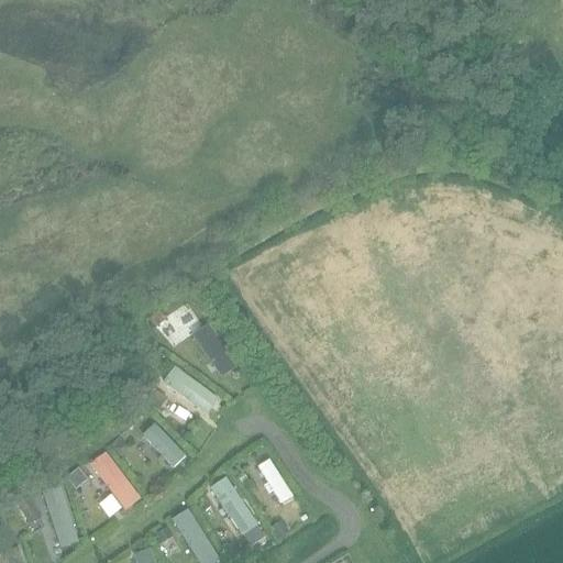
[(159,312),(148,320),(154,327),(165,319),(159,312)]
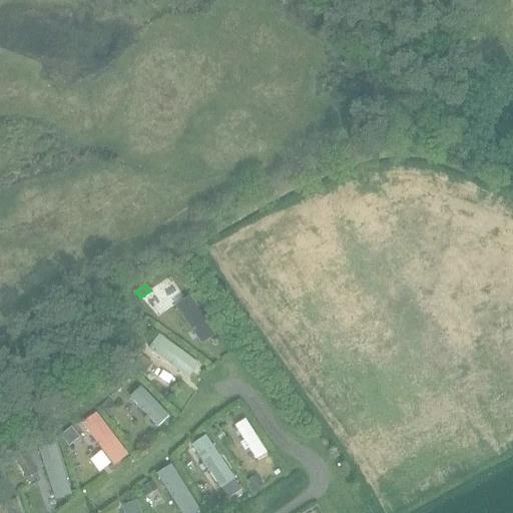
[(214,335),(187,296),(174,305),(201,344),(214,335)]
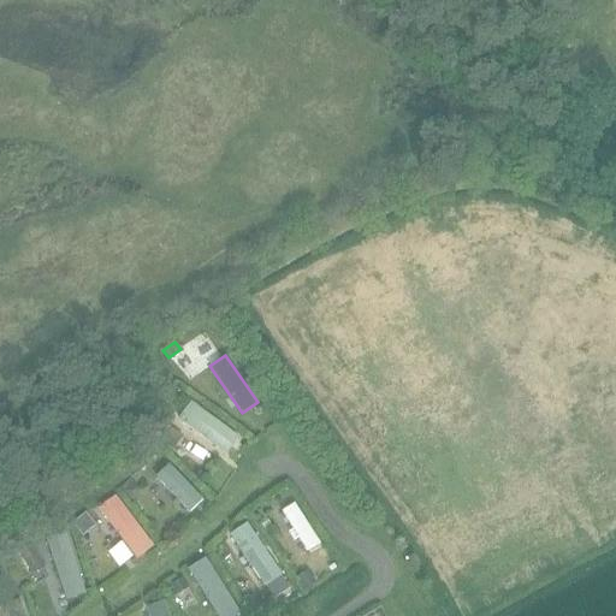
[(238,438),(191,401),(178,418),(226,454),(238,438)]
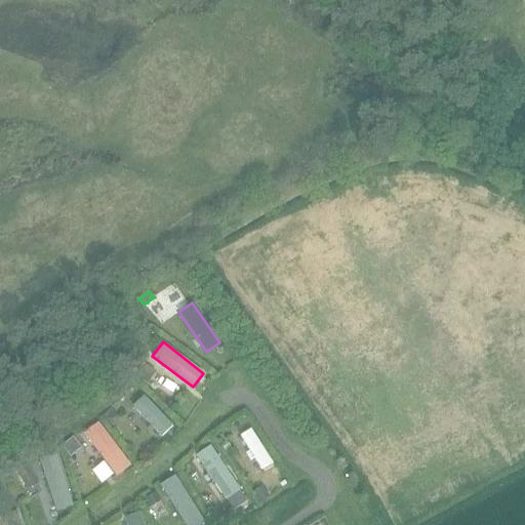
[(145,365),(137,374),(147,380),(153,372),(145,365)]
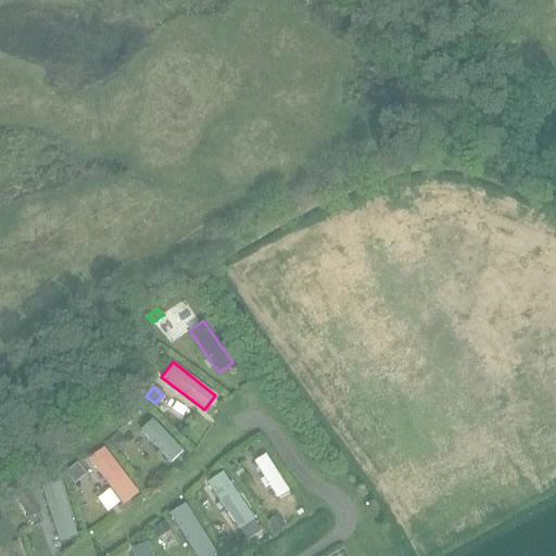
[(184,451),(152,418),(140,430),(171,463),(184,451)]
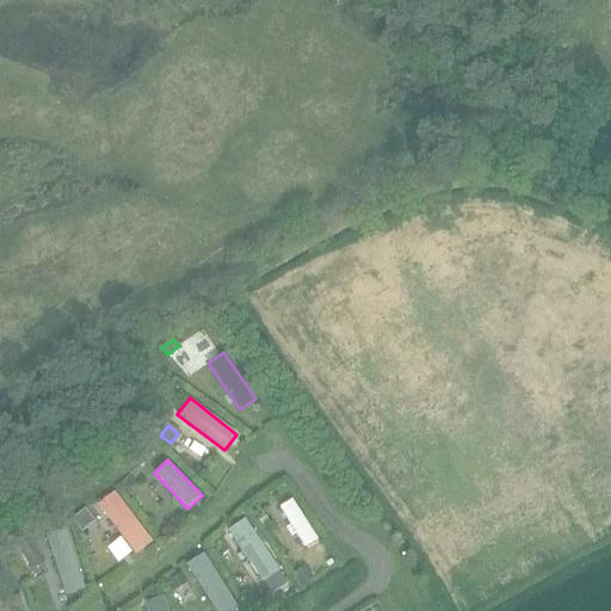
[(131,483),(124,489),(130,498),(135,493),(136,489),(131,483)]
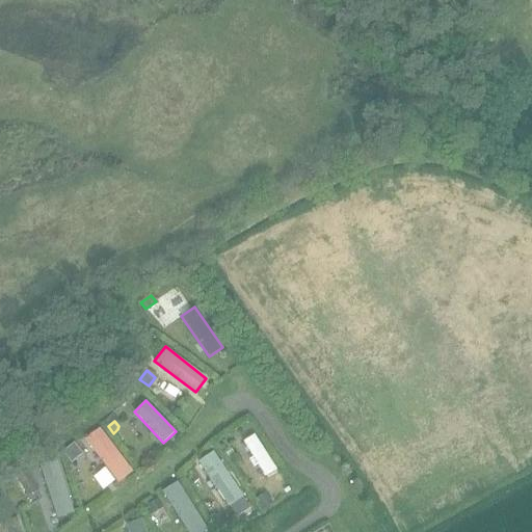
[(133,472),(99,427),(83,440),(118,484),(133,472)]
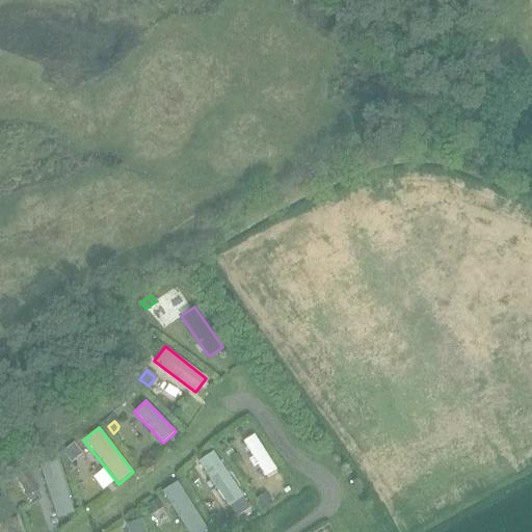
[(276,470),(254,433),(242,441),(265,477),(276,470)]
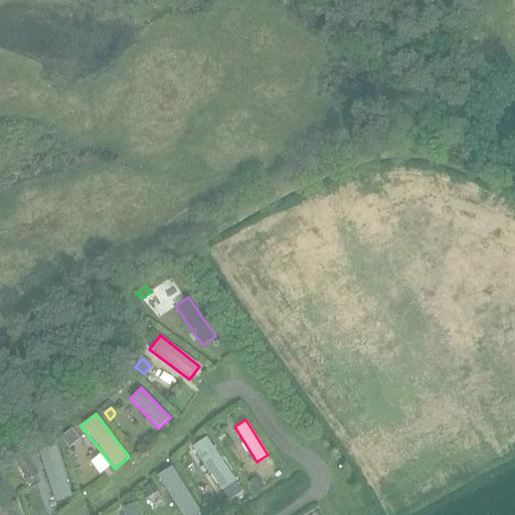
[(71,432),(59,439),(65,449),(76,442),(71,432)]
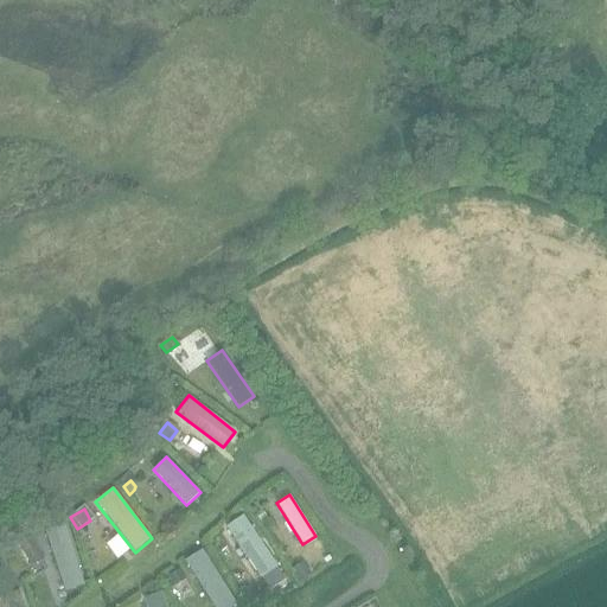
[(276,564),(243,515),(225,526),(260,576),(276,564)]
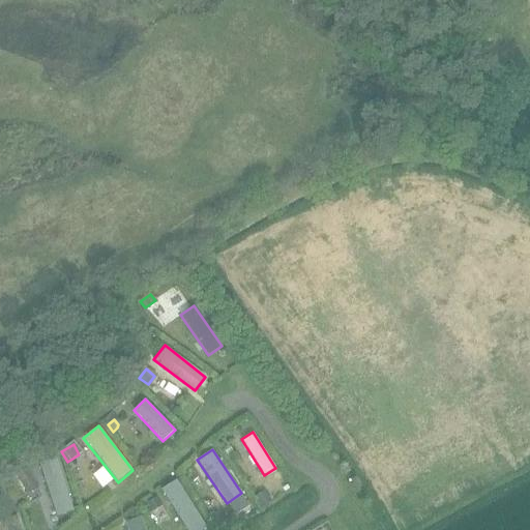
[(75,510),(55,458),(37,464),(56,518),(75,510)]
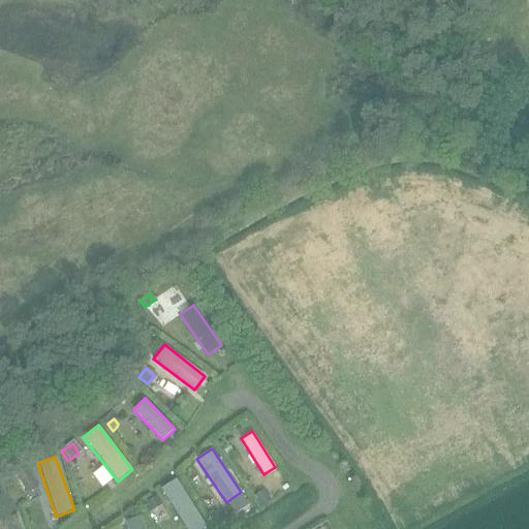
[(16,475),(14,475),(14,476),(26,494),(37,487),(27,469),(16,475)]
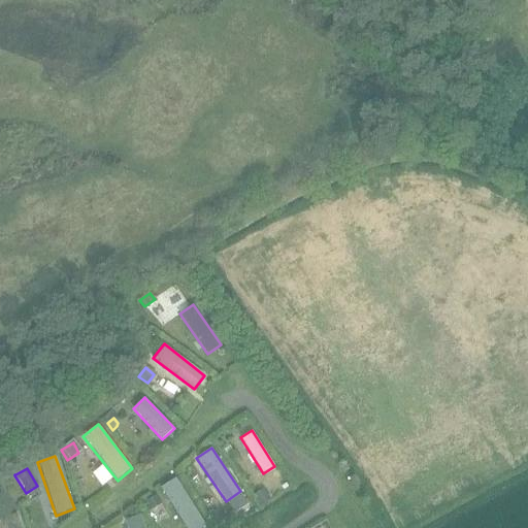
[(201,527),(206,526),(175,477),(160,487),(186,527),(201,527)]
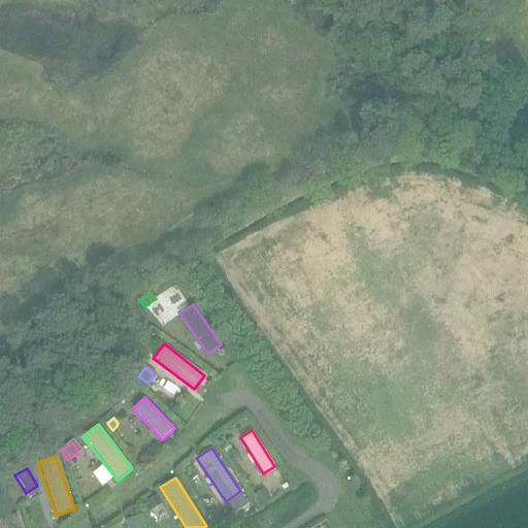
[(263,489),(254,495),(260,504),(269,499),(263,489)]
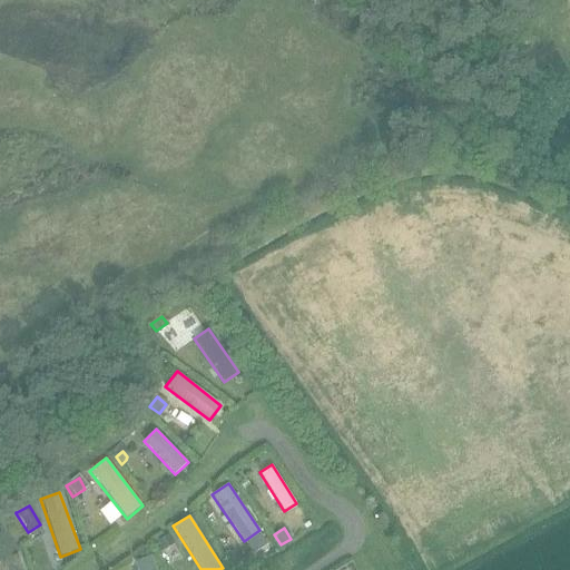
[(167,534),(156,541),(161,551),(173,544),(167,534)]
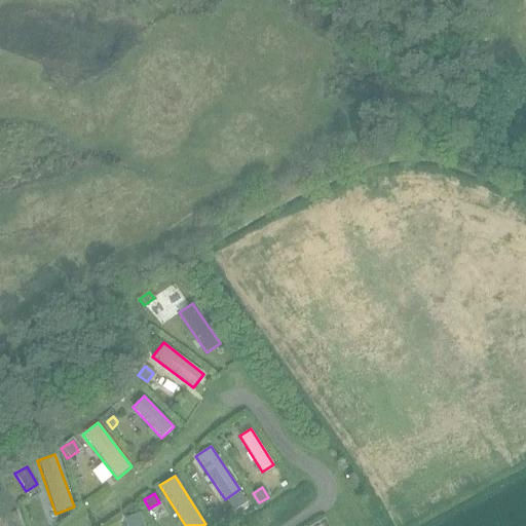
[(216,509),(207,514),(212,523),(221,518),(216,509)]
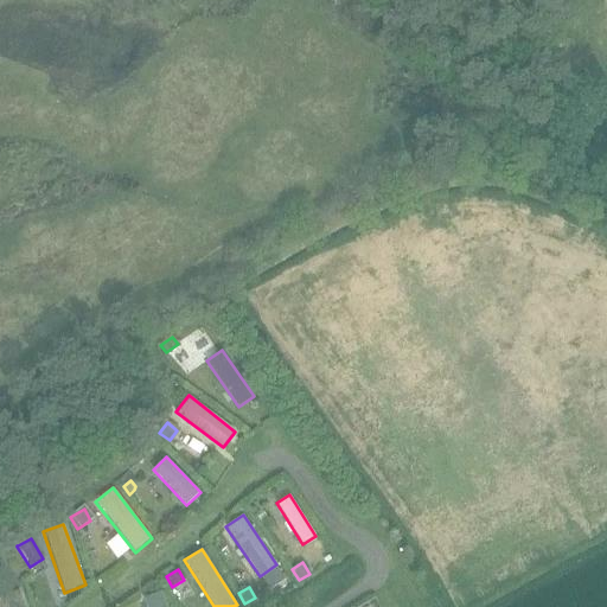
[(24,606),(19,590),(2,596),(5,606),(24,606)]
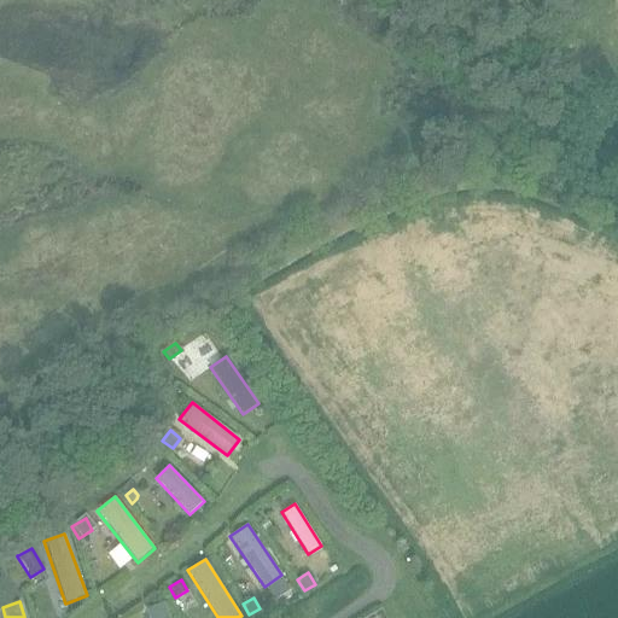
[(149,617),(169,617),(163,601),(146,610),(149,617)]
